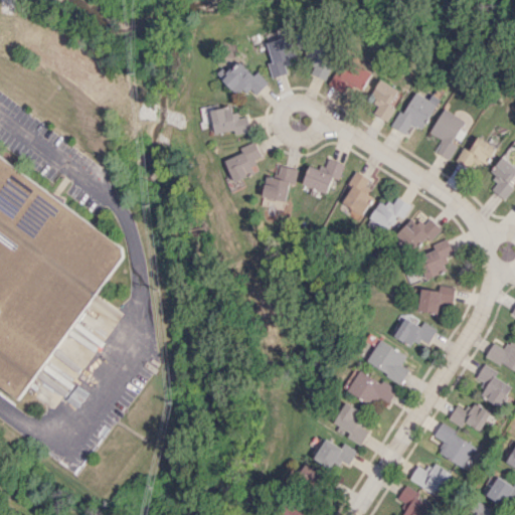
[(274,77),(288,72),(285,62),(297,58),(290,37),(268,45),(274,61),(268,62),(274,77)]
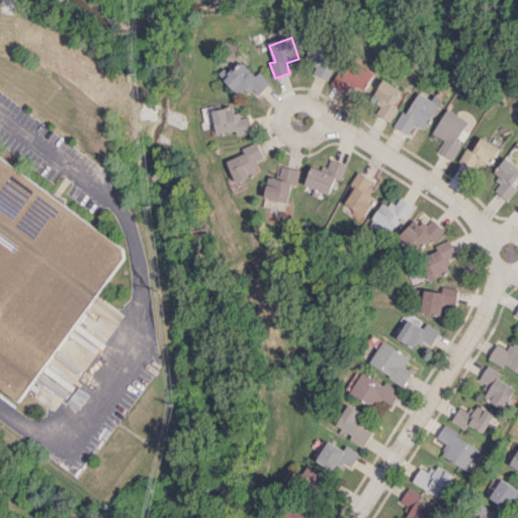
[(313,74),(326,79),(337,48),(313,39),(305,60),(317,65),(313,74)]
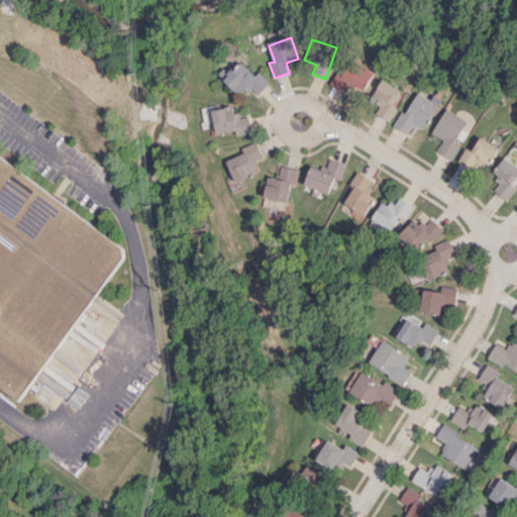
[(375,72),(347,58),(332,85),(344,91),(348,84),(364,93),(375,72)]
